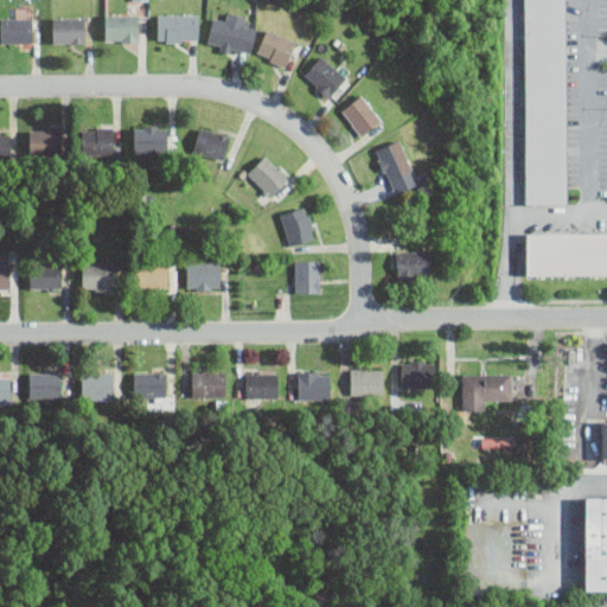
[(566,0),(567,202),(528,202),(525,0),(566,0)]
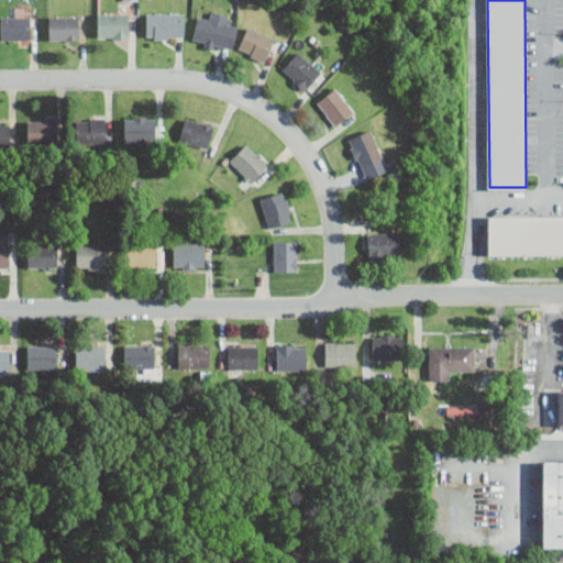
[(129,12),(97,12),(97,39),(129,39),(129,12)]
